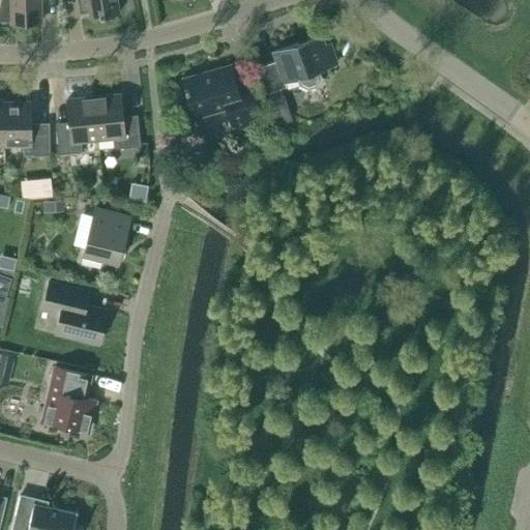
[(1,0),(0,5),(0,20),(12,21),(12,23),(41,22),(40,0),(1,0)]
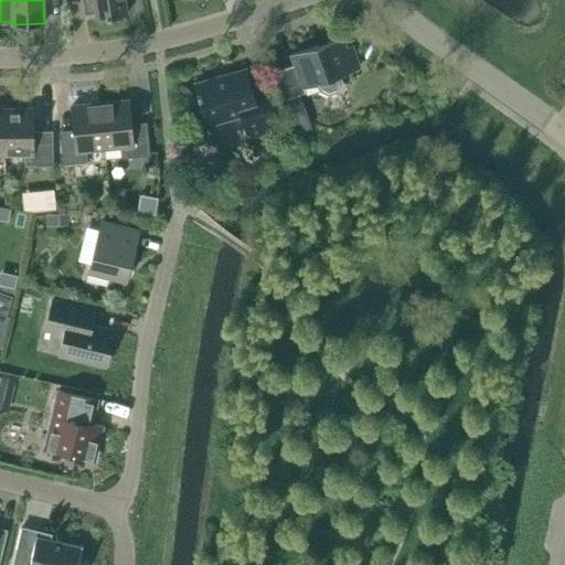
[(113,17),(128,13),(126,0),(94,0),(97,20),(113,17)]
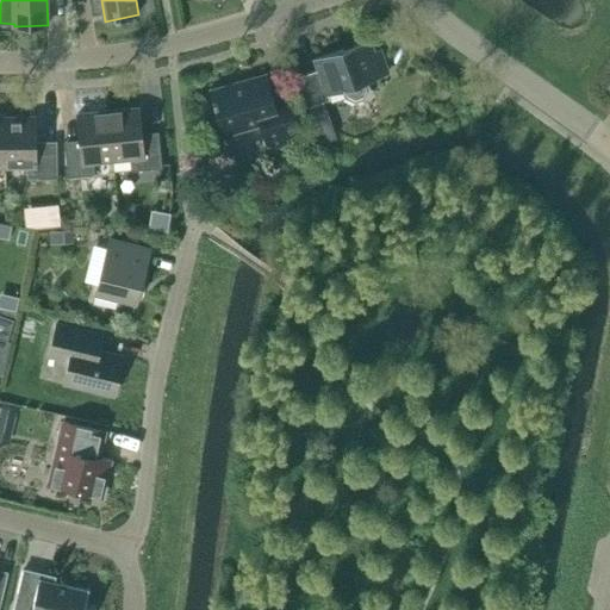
[(325,101),(331,99),(344,94),(346,97),(355,103),(366,99),(371,88),(368,80),(388,73),(381,50),(374,51),(371,39),(316,58),(319,69),(293,78),(304,109),(306,107),(325,101)]
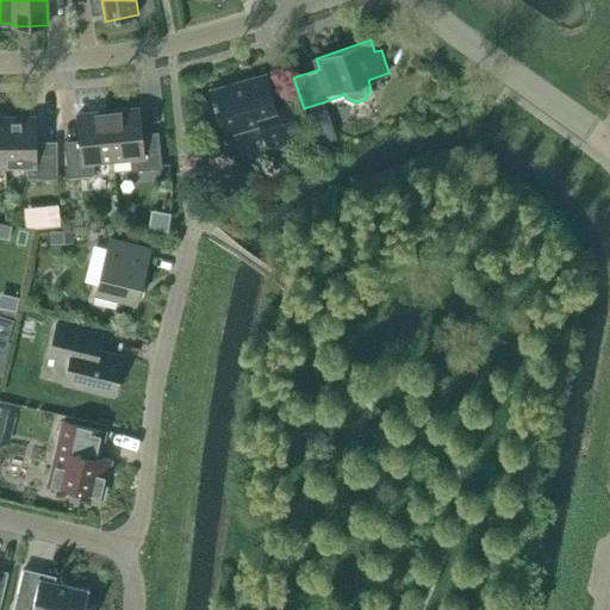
[(262,123),(268,147),(303,136),(291,97),(274,101),(267,75),(212,91),(224,135),(262,123)]
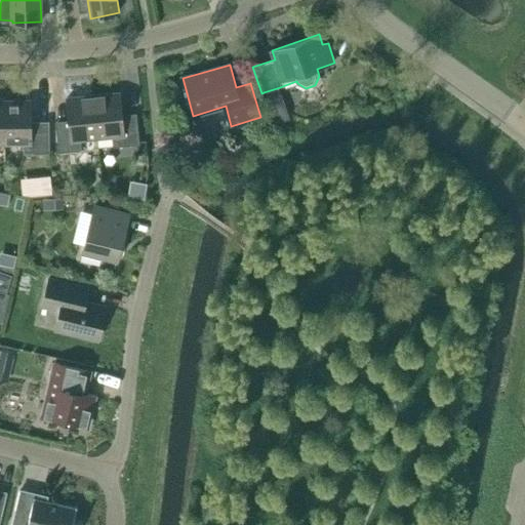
[(283,97),(280,87),(264,92),(268,103),(283,97)]
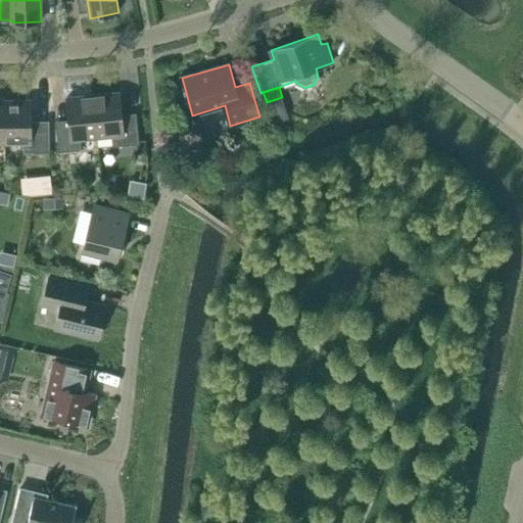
[(112,135),(113,146),(139,144),(137,112),(123,113),(120,93),(93,95),(98,136),(112,135)]
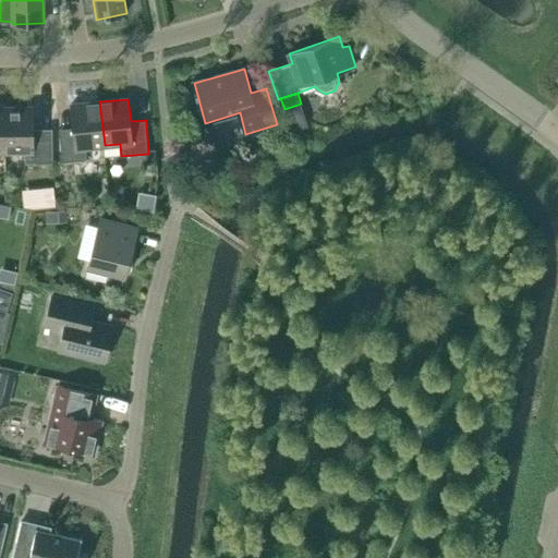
[(105,145),(99,101),(71,105),(73,128),(59,129),(63,162),(87,159),(86,147),(105,145)]
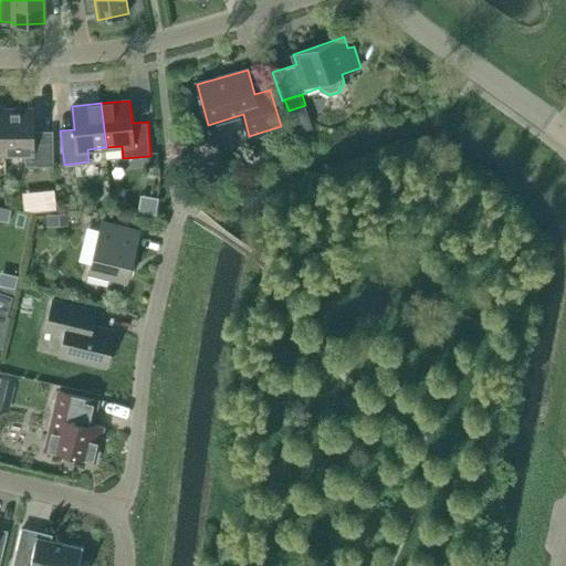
[(25,154),(25,166),(53,165),(53,130),(33,132),(33,109),(4,109),(6,155),(25,154)]
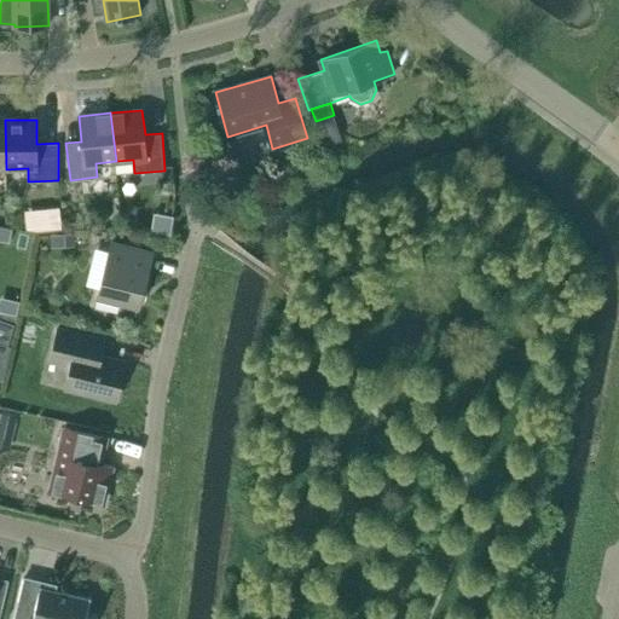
[(0,224),(0,239),(10,242),(12,227),(0,224)]
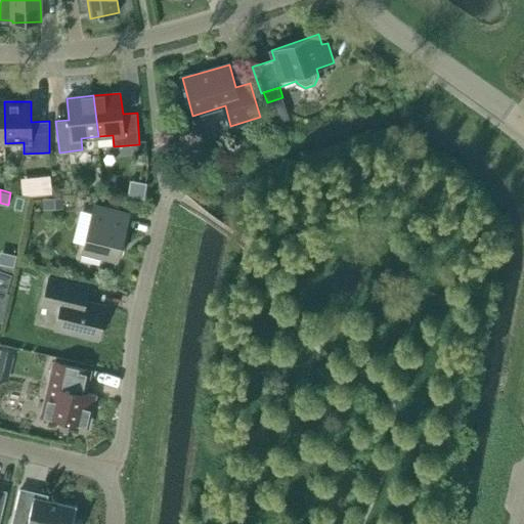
[(63,209),(62,198),(43,199),(44,210),(63,209)]
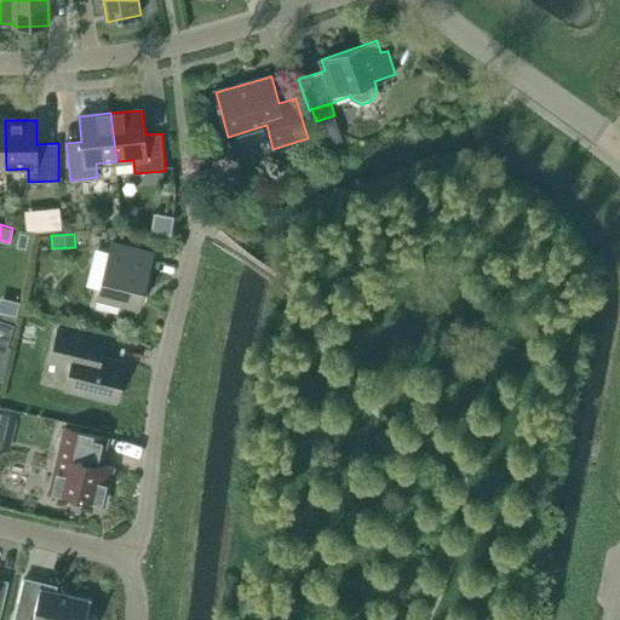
[(98,298),(139,309),(153,252),(113,242),(98,298)]
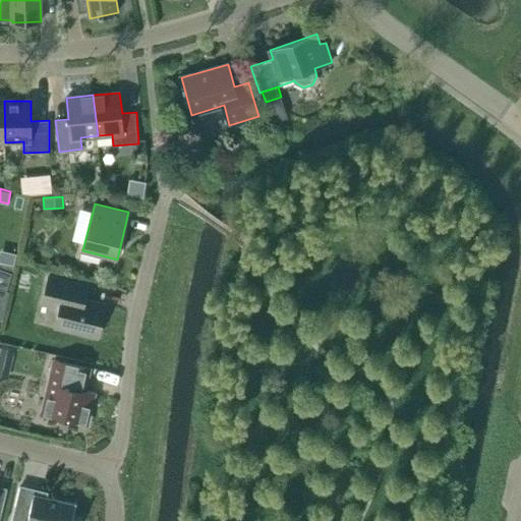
[(0,287),(8,290),(12,273),(0,268),(0,287)]
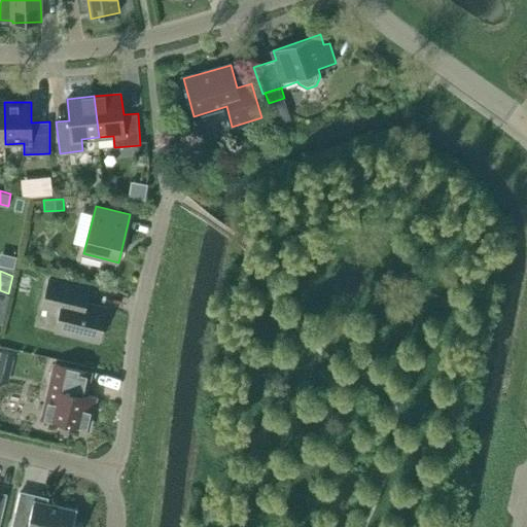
[(60,312),(56,330),(99,341),(107,308),(86,303),(91,289),(79,286),(49,279),(43,307),(60,312)]
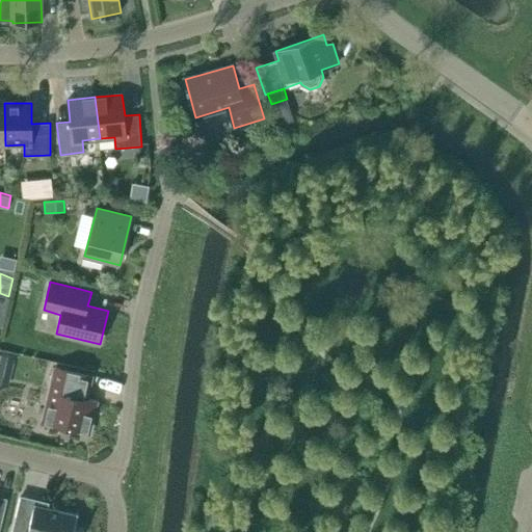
[(0,357),(0,374),(10,377),(16,358),(1,354),(0,357)]
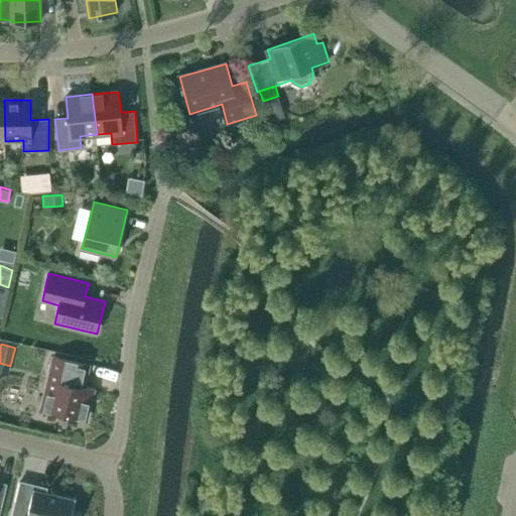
[(45,392),(47,393),(44,407),(85,417),(89,402),(91,403),(94,389),(82,386),(87,364),(54,356),(45,392)]
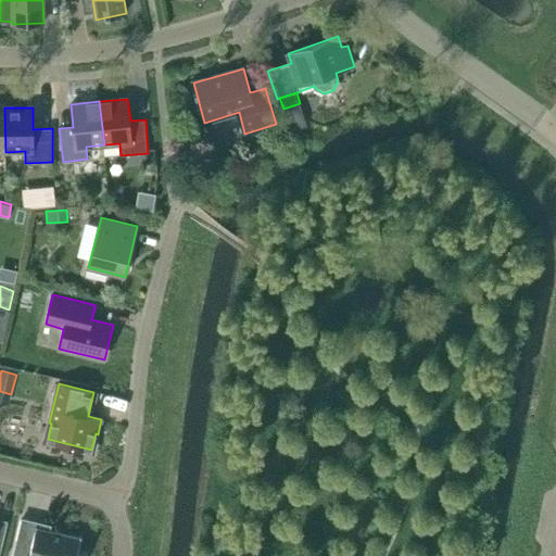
[(32,544),(16,541),(12,555),(80,555),(77,555),(83,536),(36,526),(32,544)]
